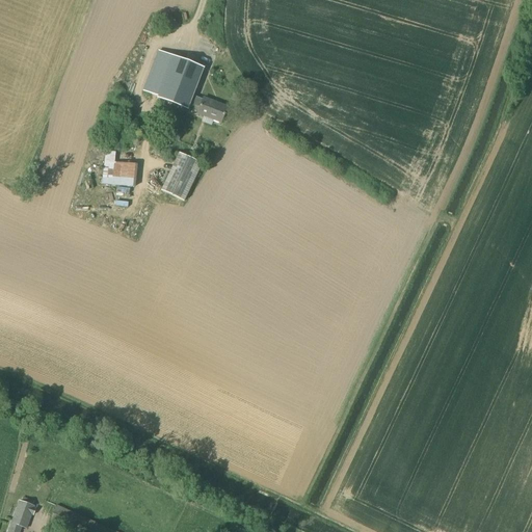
[(142,92),(187,109),(189,105),(192,97),(203,70),(158,52),(142,92)]
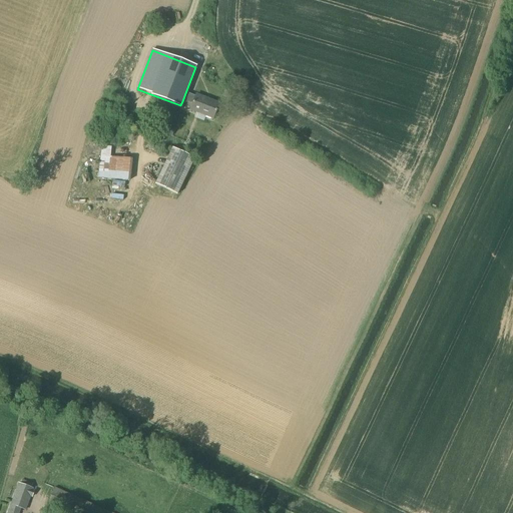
[(195,97),(185,93),(182,101),(192,104),(190,110),(212,119),(218,104),(195,95),(195,97)]
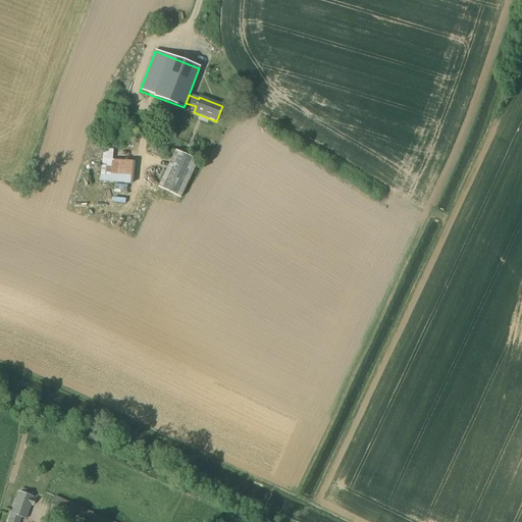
[(162,135),(174,139),(176,132),(165,127),(162,135)]
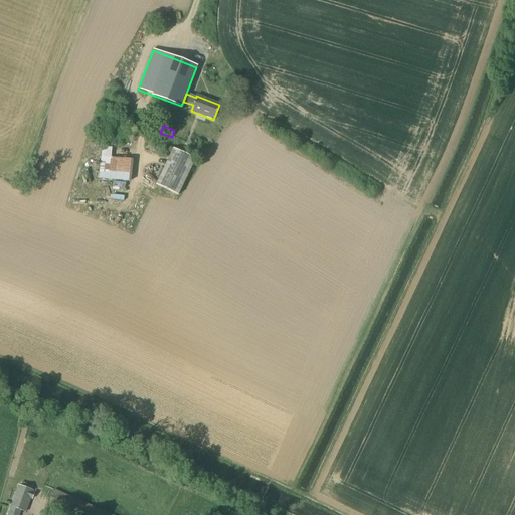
[(112,148),(102,147),(98,179),(131,183),(133,160),(111,158),(112,148)]
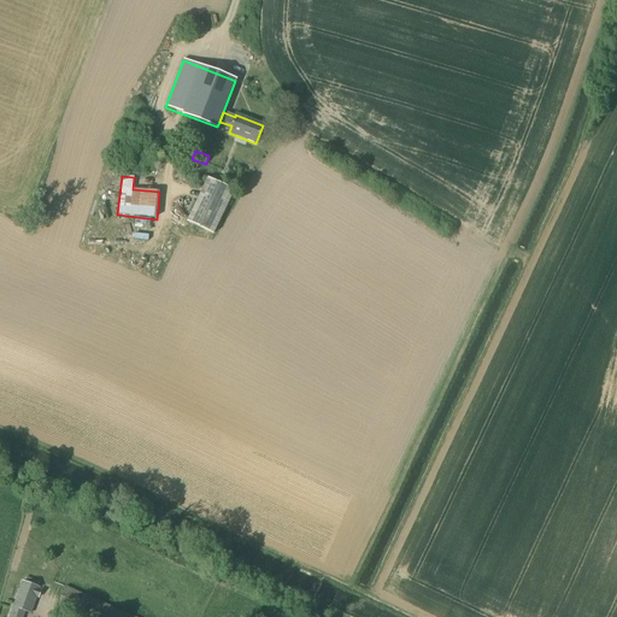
[(234,192),(207,178),(186,222),(213,235),(234,192)]
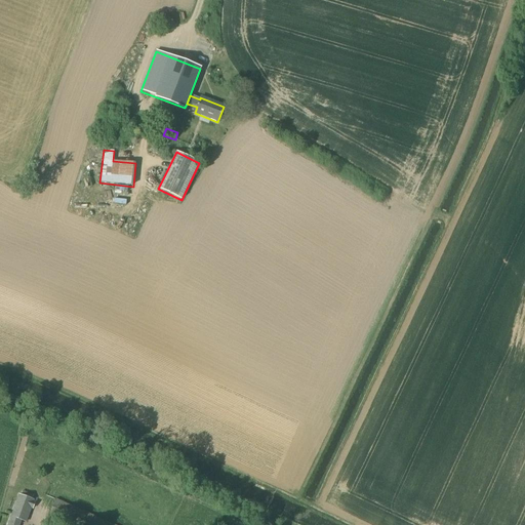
[(32,502),(34,497),(18,492),(10,516),(21,519),(26,521),(30,510),(32,510),(34,503),(32,502)]
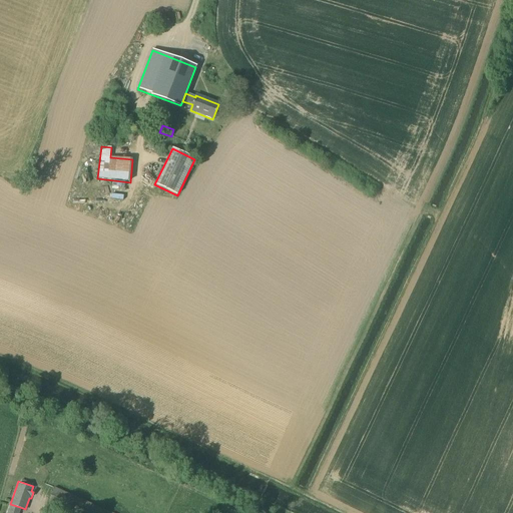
[(111,512),(54,487),(47,504),(67,512),(111,512)]
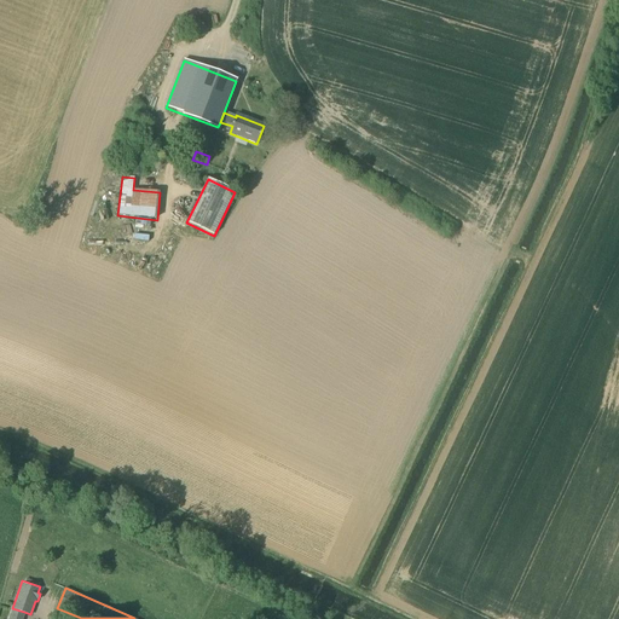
[(22,618),(24,612),(12,608),(9,618),(13,618),(22,618)]
